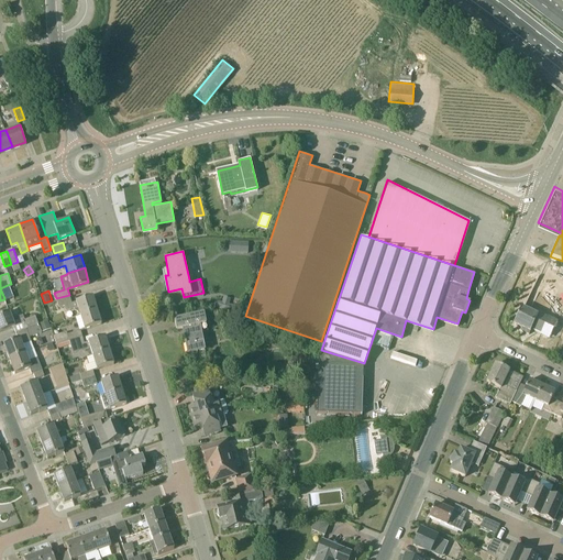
[(80,313),(97,307),(92,294),(72,300),(69,295),(56,298),(58,306),(64,304),(66,309),(77,305),(80,313)]
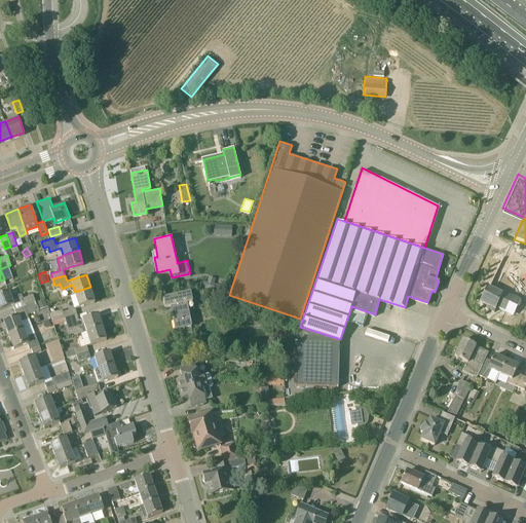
[(199,285),(218,290),(220,284),(215,282),(216,276),(209,274),(208,279),(201,277),(199,285)]
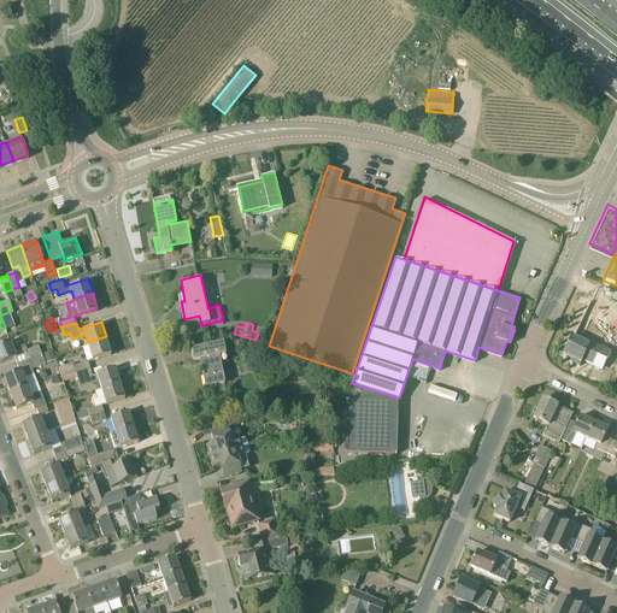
[(599,345),(589,340),(588,342),(571,335),(563,352),(580,360),(586,347),(595,352),(599,345)]
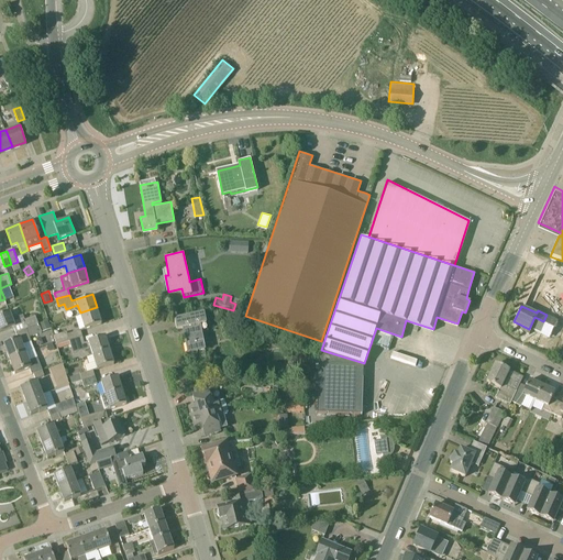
[(80,313),(85,327),(101,321),(97,307),(80,313)]
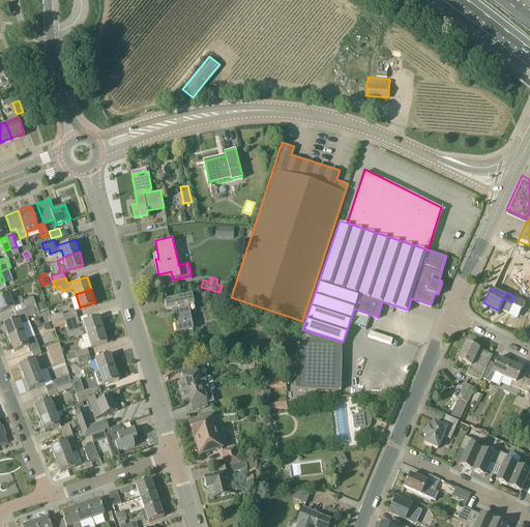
[(11,298),(9,292),(0,295),(0,310),(12,305),(15,311),(24,308),(36,302),(33,295),(23,299),(21,294),(11,298)]
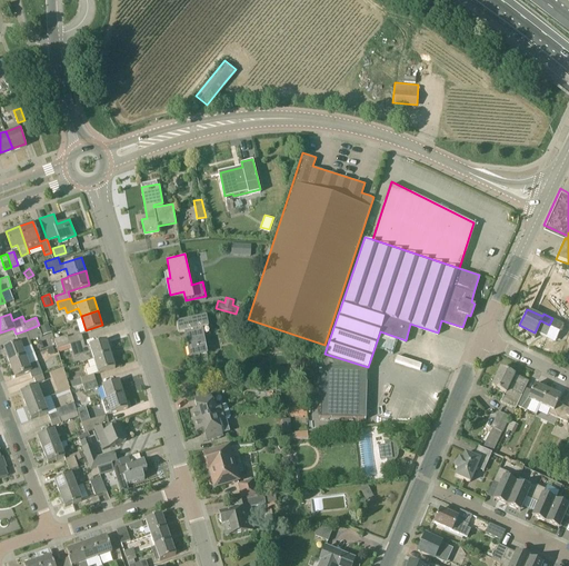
[(207,314),(176,320),(178,331),(185,330),(187,344),(187,346),(188,346),(189,355),(207,351),(202,327),(209,325),(207,314)]
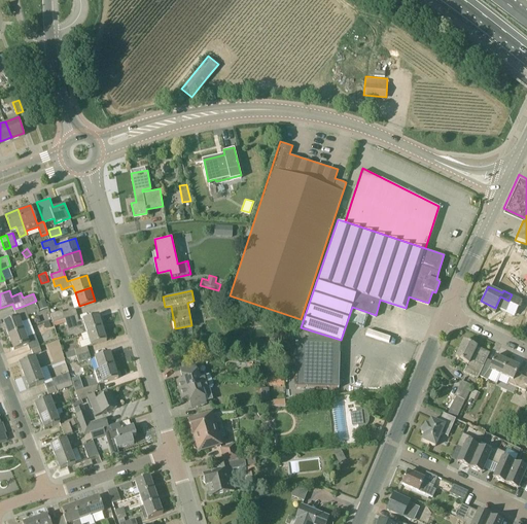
[(47,306),(44,298),(36,301),(39,309),(47,306)]
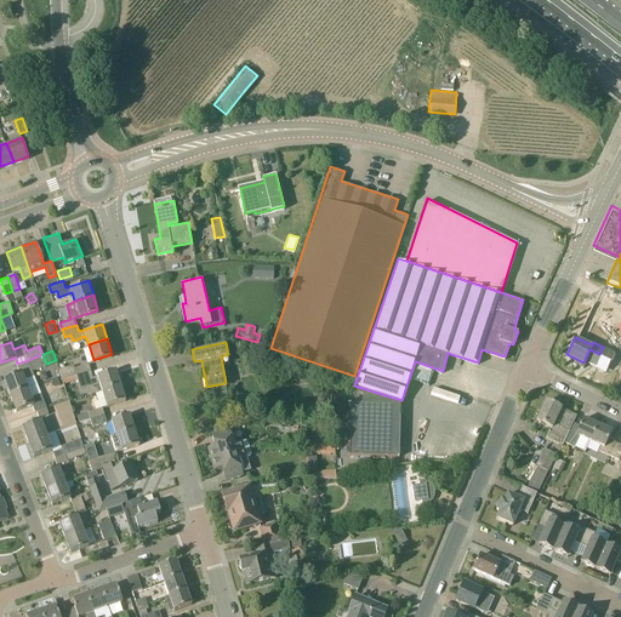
[(33,373),(32,369),(46,364),(43,354),(28,360),(17,364),(20,371),(4,377),(10,394),(27,387),(23,377),(33,373)]
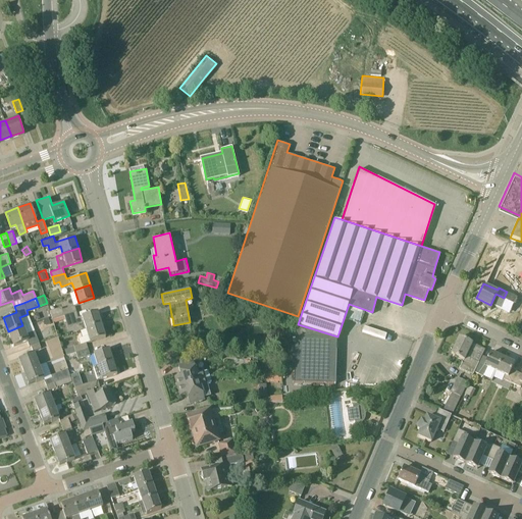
[(64,314),(76,310),(74,304),(62,308),(61,306),(49,309),(52,317),(53,317),(64,314)]
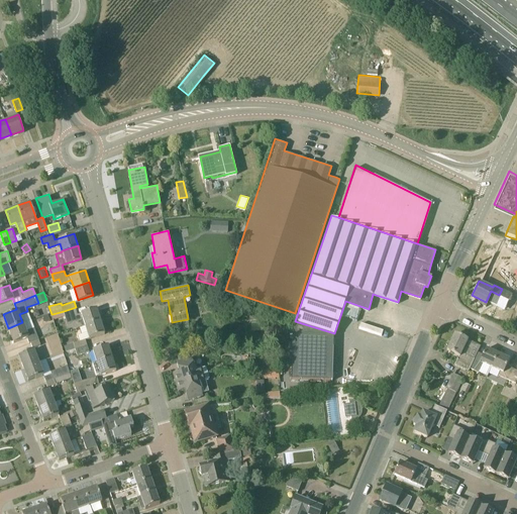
[(76,307),(64,311),(65,314),(65,317),(70,315),(72,320),(82,317),(85,324),(100,319),(96,307),(78,313),(76,307)]
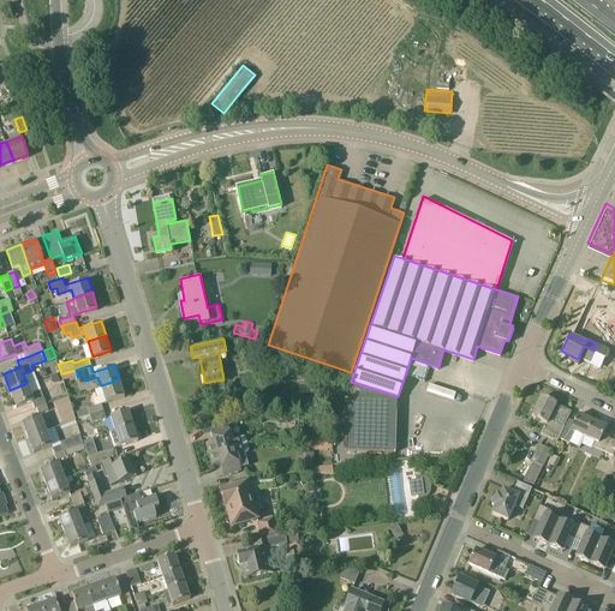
[(41,379),(43,387),(54,382),(51,375),(41,379)]
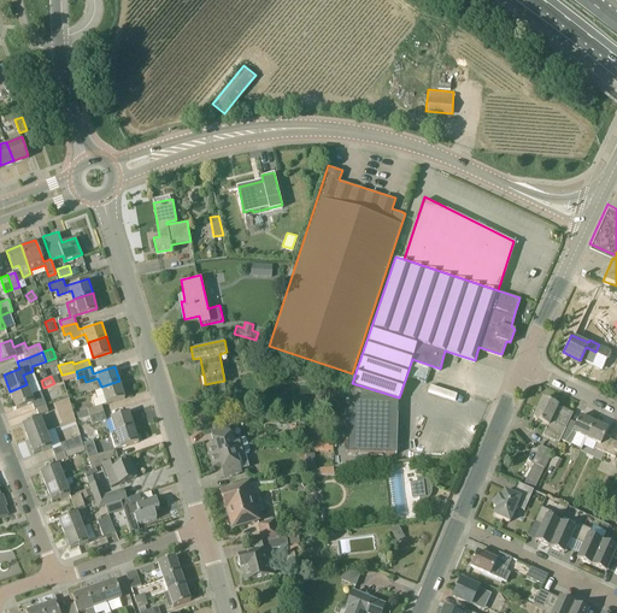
[(119,381),(101,387),(106,402),(124,396),(119,381)]
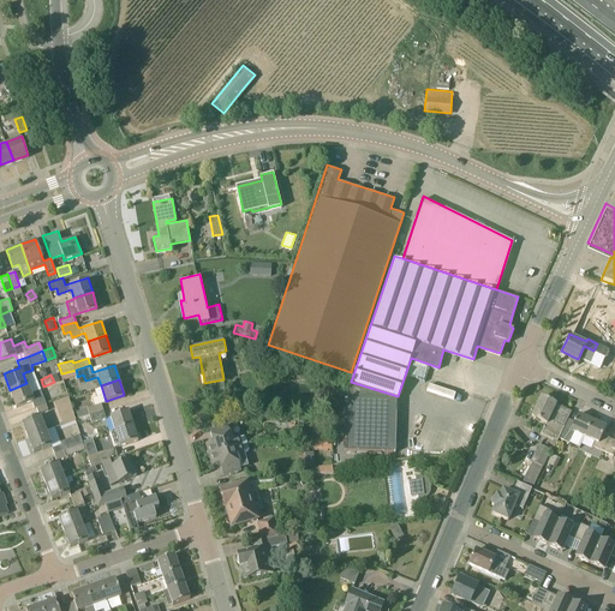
[(36,406),(46,402),(47,401),(41,388),(30,391),(27,383),(10,390),(16,405),(33,399),(35,406),(36,406)]
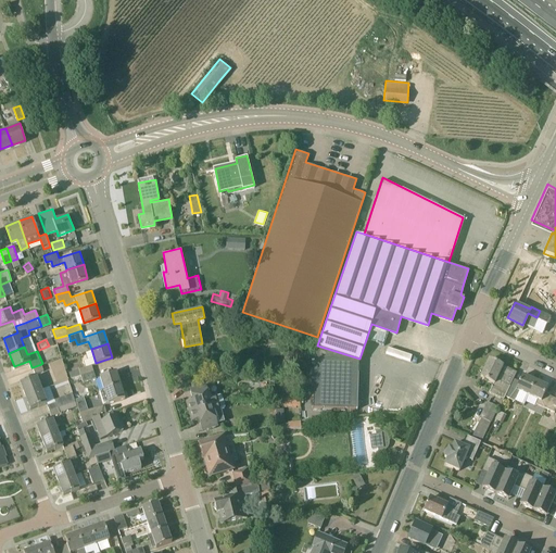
[(386,347),(383,352),(408,361),(411,354),(386,347)]
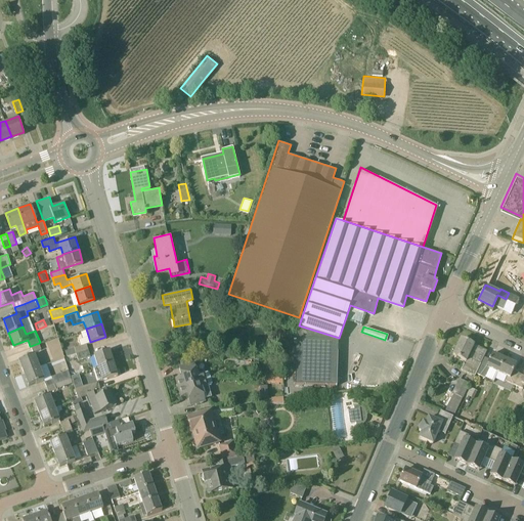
[(476,372),(486,349),(461,337),(453,353),(466,359),(462,367),(475,375),(476,372)]
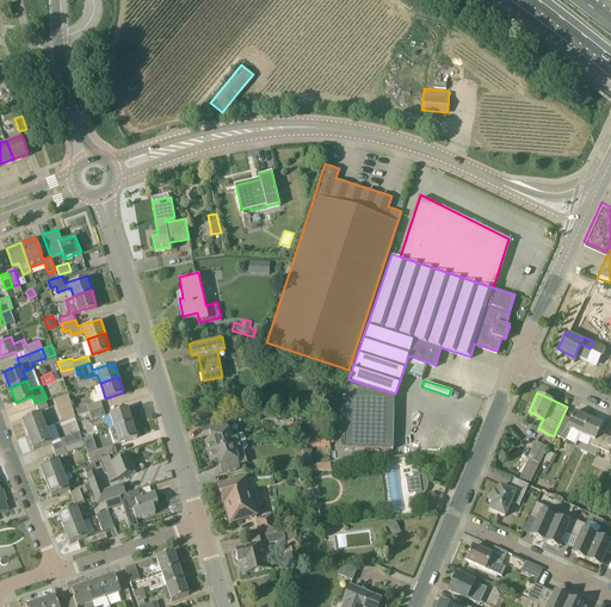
[(45,400),(36,403),(38,409),(48,406),(45,400)]
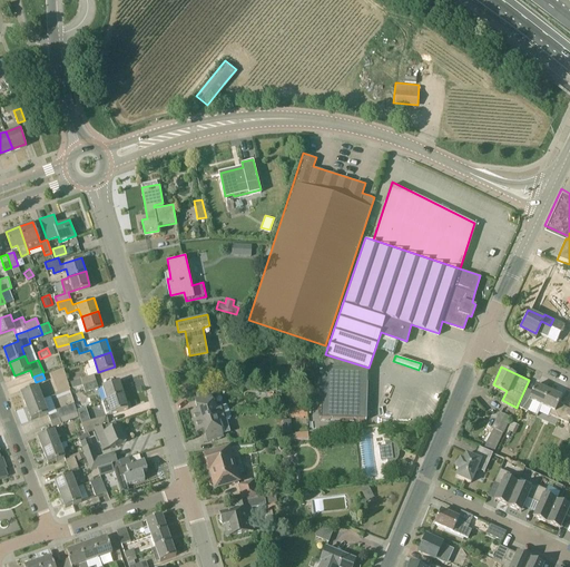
[(82,383),(96,379),(94,373),(70,380),(72,387),(82,383)]
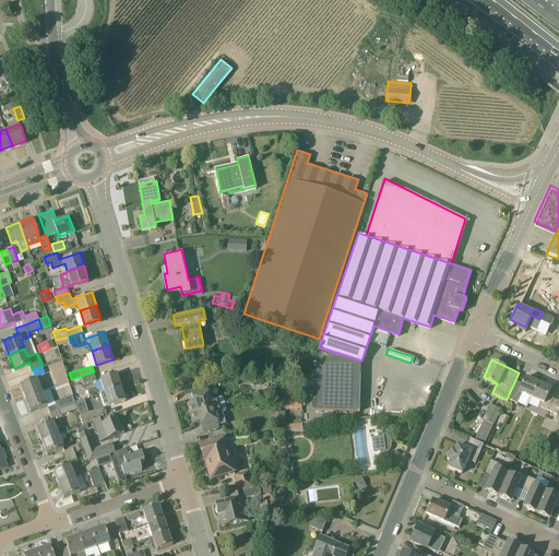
[(94,371),(81,376),(83,382),(96,378),(94,371)]
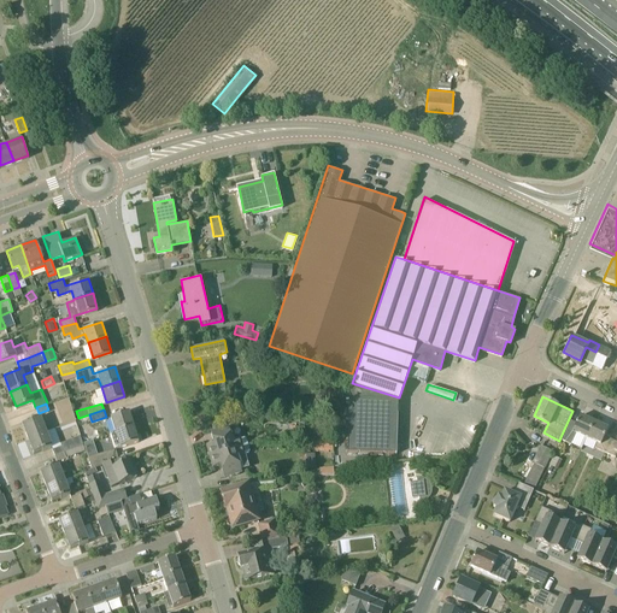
[(115,430),(134,424),(129,410),(110,416),(115,430)]
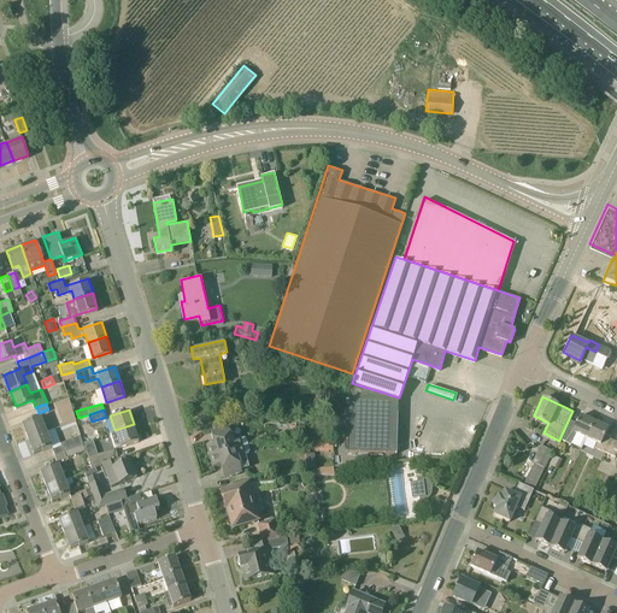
[(586,437),(594,420),(580,413),(575,420),(570,418),(574,411),(573,411),(560,437),(582,447),(586,437)]
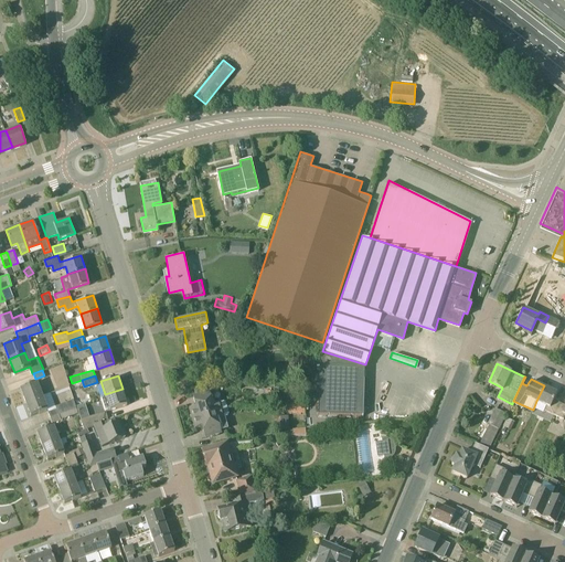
[(42,394),(36,380),(28,383),(28,384),(20,388),(25,401),(42,394)]
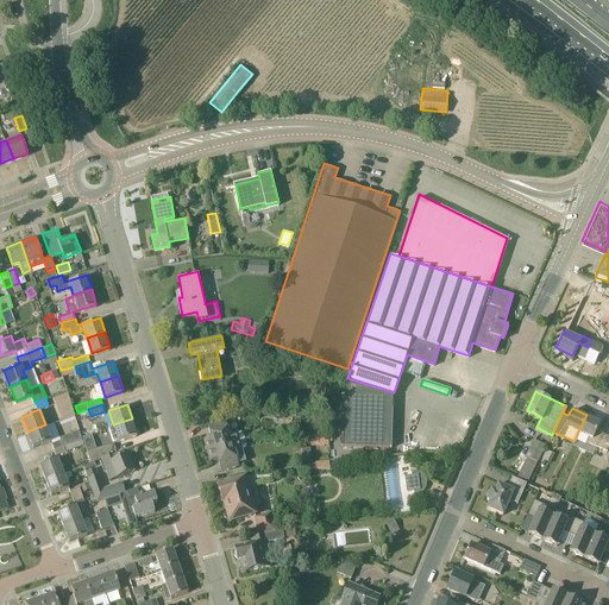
[(586,440),(588,440),(596,443),(602,430),(596,428),(600,421),(586,415),(578,432),(588,435),(586,440)]
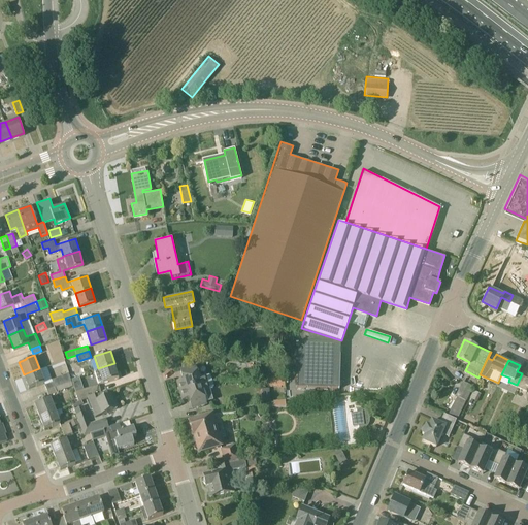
[(94,370),(98,383),(101,382),(119,376),(114,363),(98,368),(98,369),(94,370)]
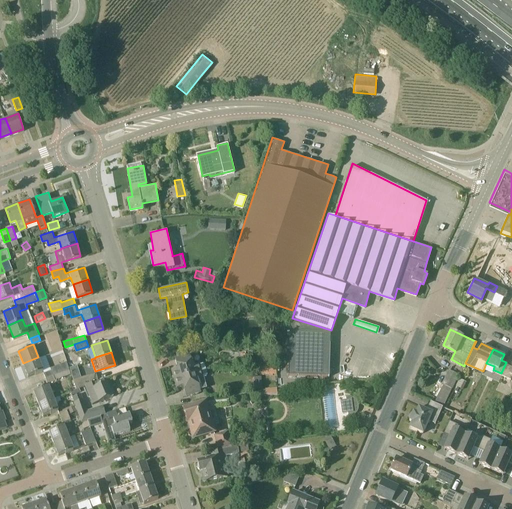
[(174,378),(206,369),(204,363),(202,361),(193,364),(190,352),(175,357),(178,367),(171,369),(174,378)]
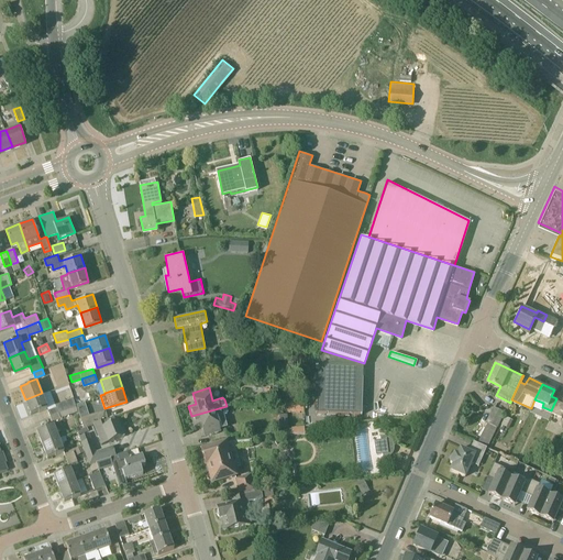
[(273,402),(275,388),(264,387),(263,401),(273,402)]
